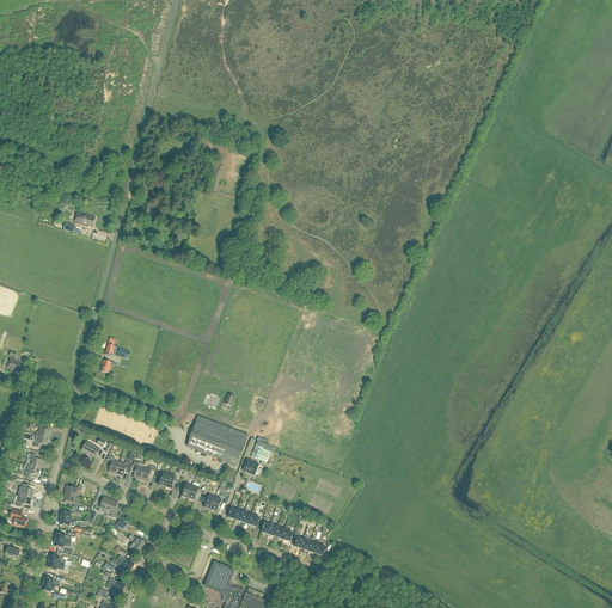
[(138,177),(147,179),(150,169),(140,167),(138,177)]
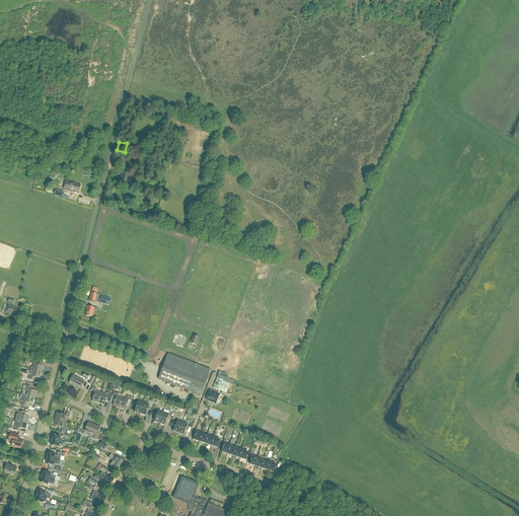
[(132,183),(135,172),(122,169),(119,180),(127,182),(127,181),(132,183)]
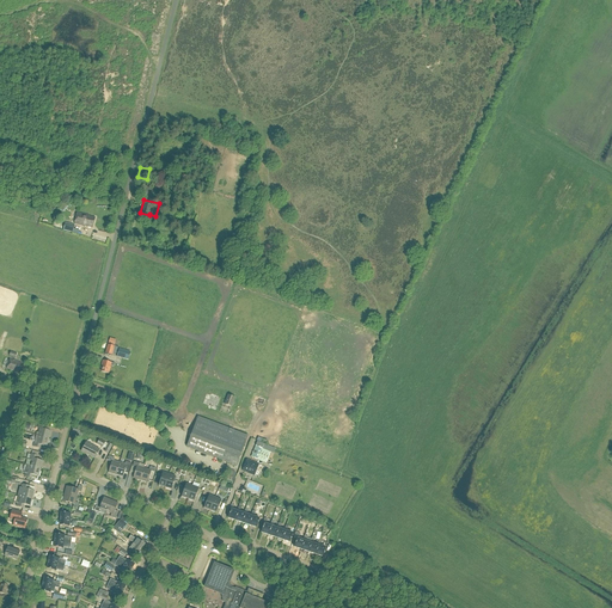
[(91,225),(93,215),(89,214),(87,213),(77,210),(74,221),(84,223),(85,222),(91,225)]
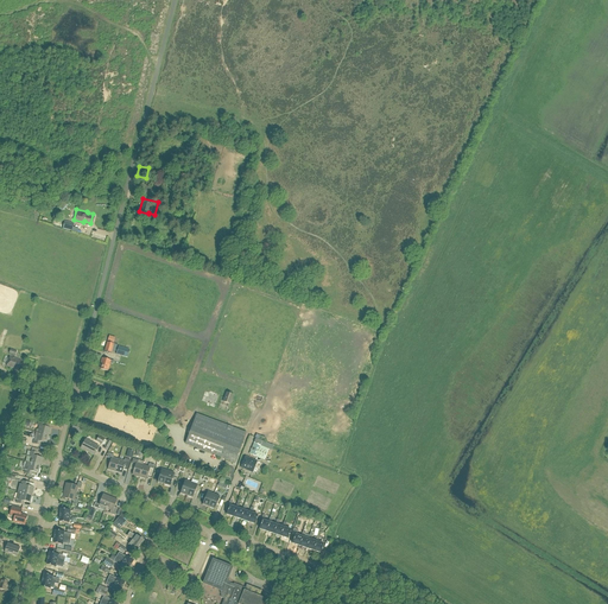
[(73,228),(74,221),(64,218),(63,226),(73,228)]
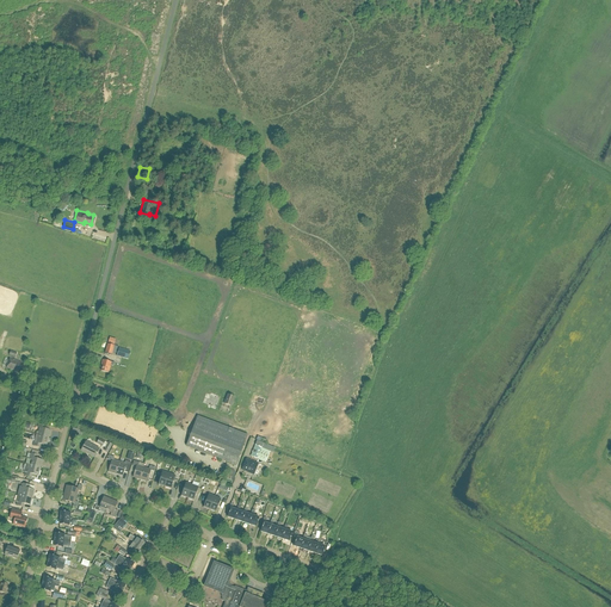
[(116,350),(118,344),(107,341),(105,350),(112,352),(113,350),(116,350)]
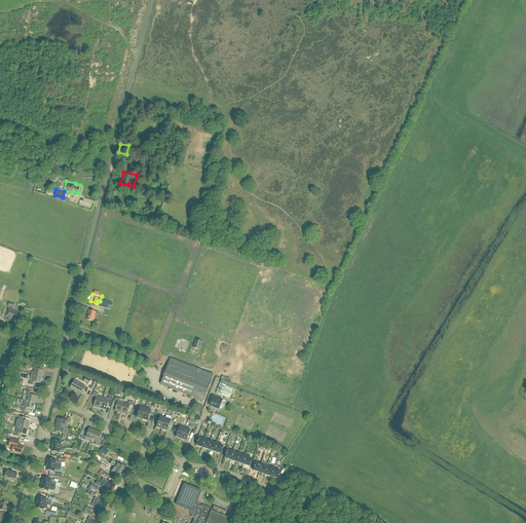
[(110,306),(112,300),(102,298),(101,304),(110,306)]
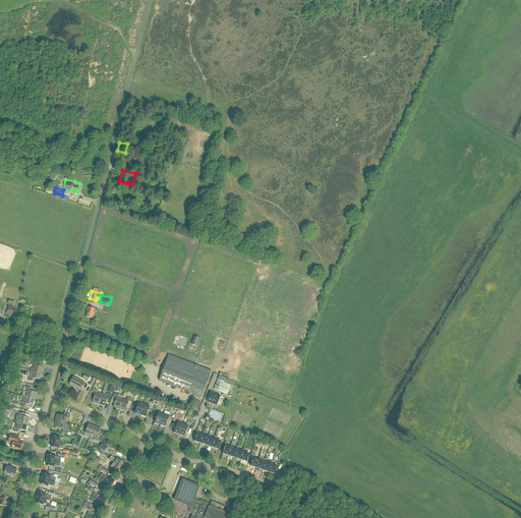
[(18,307),(7,303),(7,304),(5,303),(3,309),(5,309),(4,311),(15,314),(18,307)]
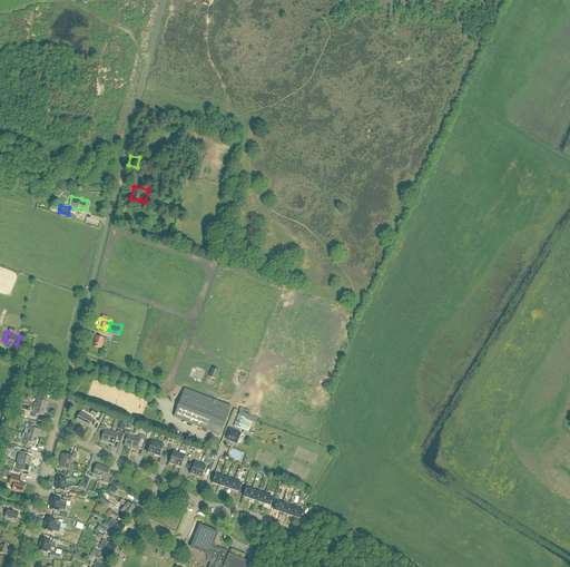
[(105,339),(105,335),(95,333),(94,340),(95,340),(94,343),(101,345),(102,339),(105,339)]
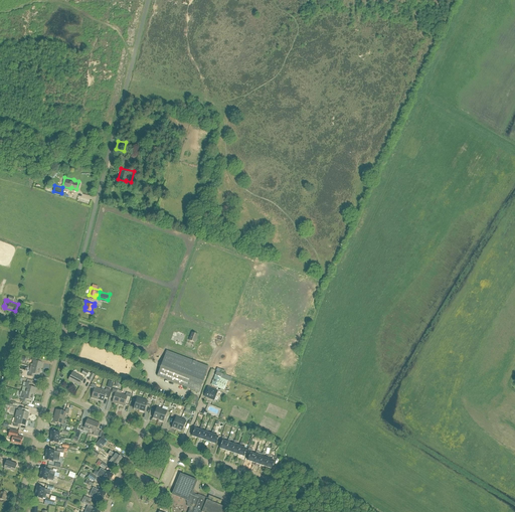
[(174,329),(171,337),(174,338),(173,340),(181,343),(184,336),(185,336),(186,336),(189,337),(189,338),(195,340),(198,332),(192,330),(190,334),(185,332),(177,329),(177,330),(174,329)]
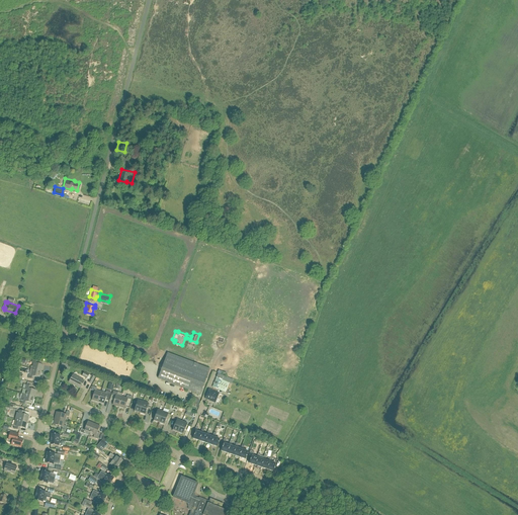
[(199,393),(207,372),(165,356),(158,376),(199,393)]
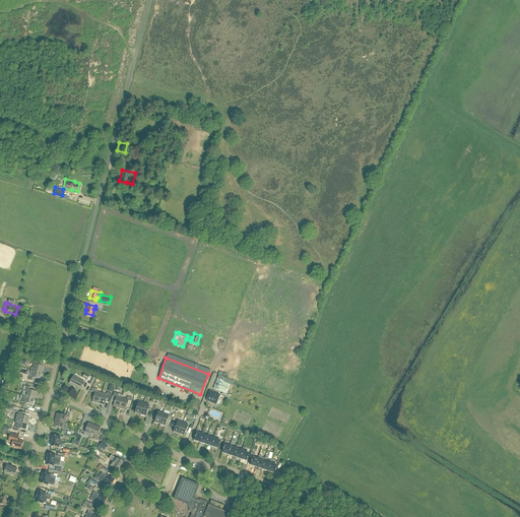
[(30,368),(41,370),(43,364),(38,363),(39,360),(33,359),(31,362),(34,362),(33,366),(30,365),(30,368)]
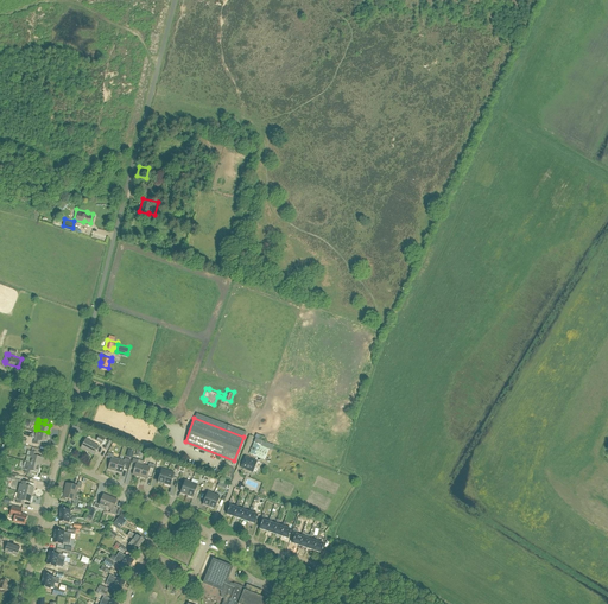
[(45,440),(48,432),(36,430),(33,437),(32,440),(39,443),(40,439),(45,440)]
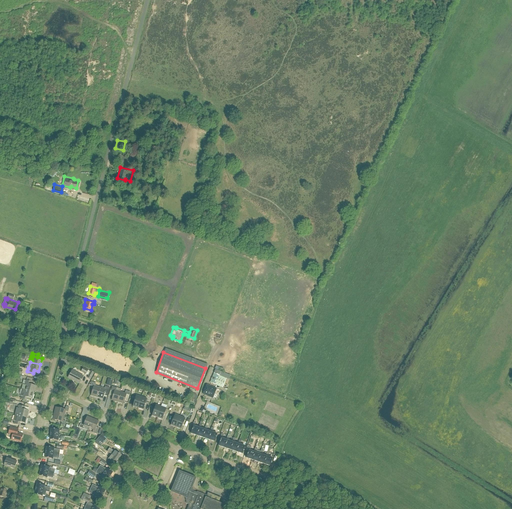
[(80,382),(84,374),(72,368),(68,376),(80,382)]
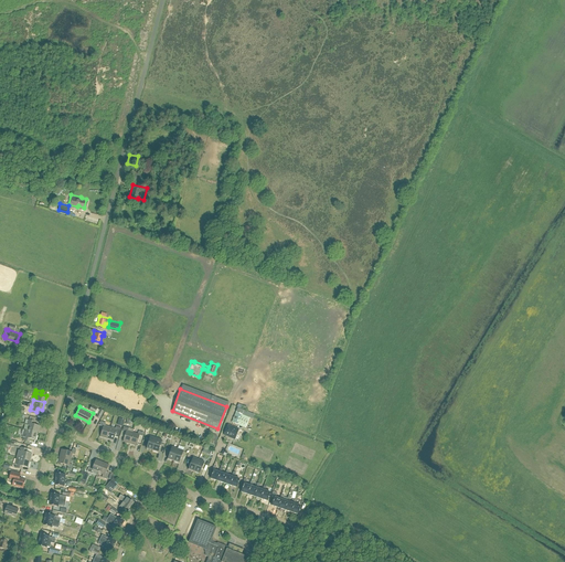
[(251,413),(237,406),(232,420),(245,425),(249,416),(253,417),(255,412),(252,411),(251,413)]
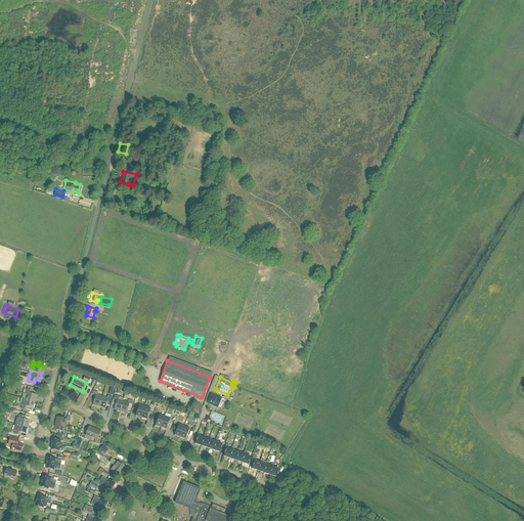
[(23,396),(34,399),(36,392),(31,391),(32,388),(26,387),(25,390),(25,391),(24,391),(23,396)]
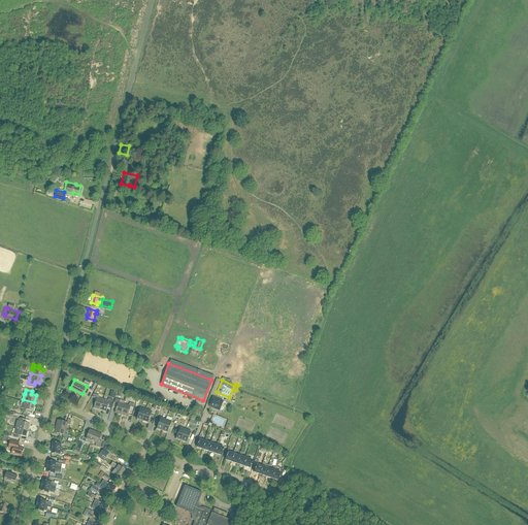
[(100,408),(103,397),(99,396),(99,394),(94,392),(93,395),(96,396),(94,406),(100,408)]
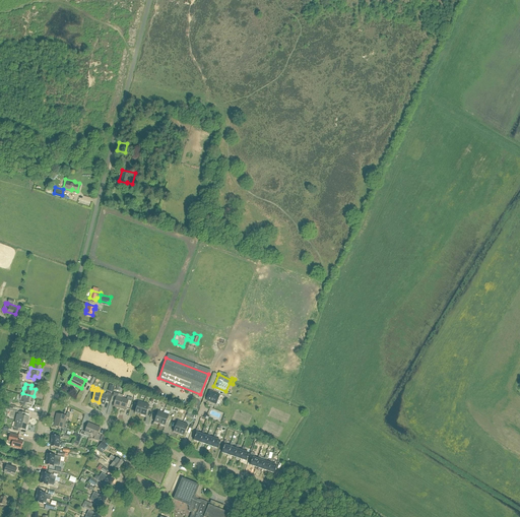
[(215,402),(219,393),(209,389),(206,398),(215,402)]
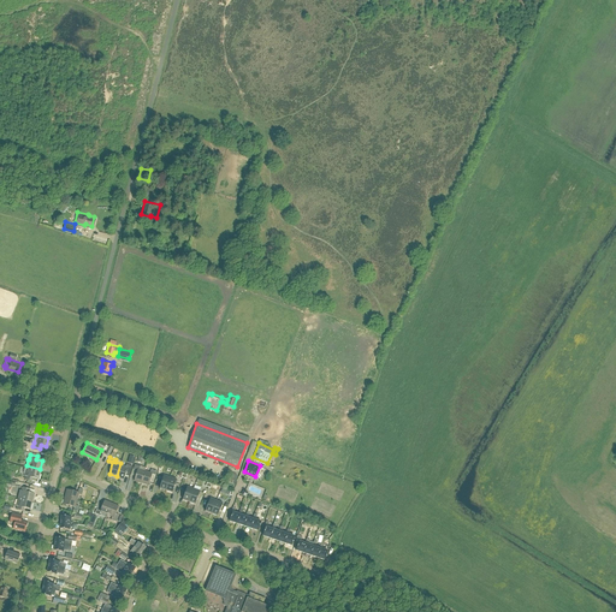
[(120,463),(117,476),(124,479),(125,474),(129,474),(132,464),(126,462),(126,465),(120,463)]
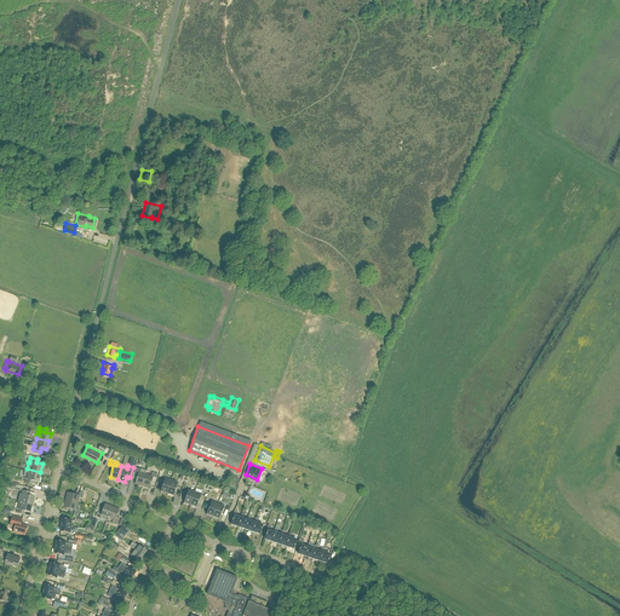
[(143,484),(147,472),(141,471),(142,467),(136,465),(135,468),(138,470),(135,482),(143,484)]
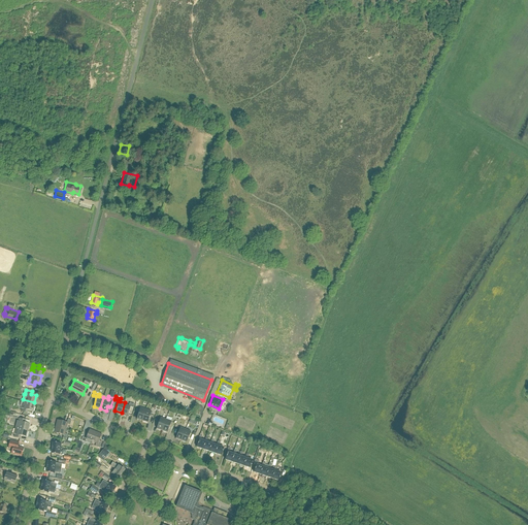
[(32,408),(34,402),(23,399),(21,405),(22,405),(21,408),(27,411),(28,407),(32,408)]
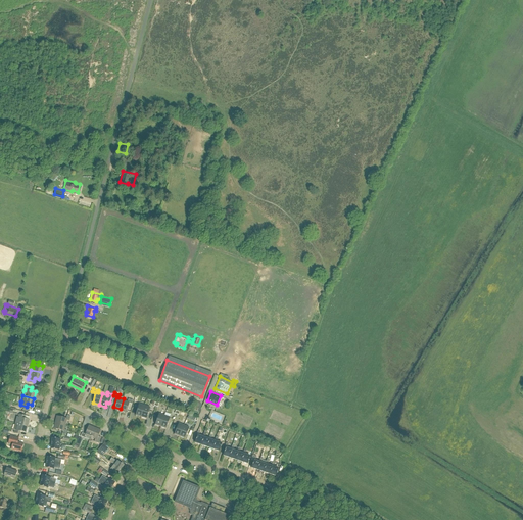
[(124,398),(121,409),(127,411),(129,400),(132,402),(133,398),(129,396),(128,399),(124,398)]
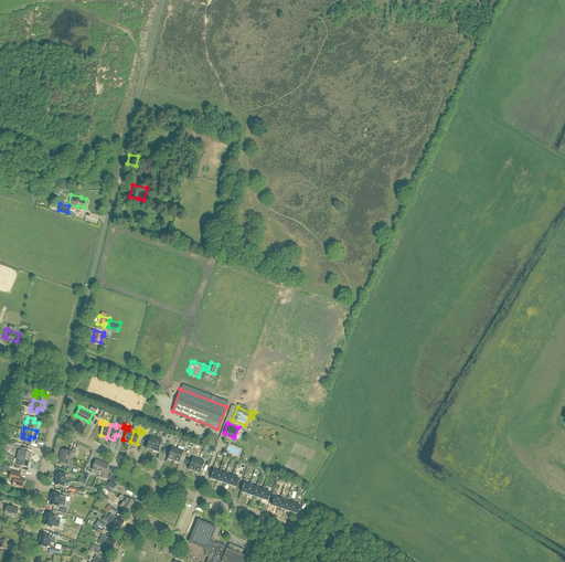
[(152,448),(157,436),(150,434),(147,446),(152,448)]
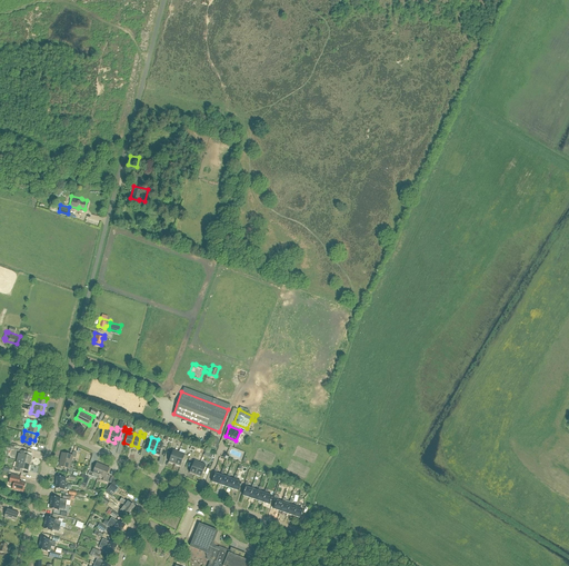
[(158,439),(153,452),(159,454),(163,440),(158,439)]
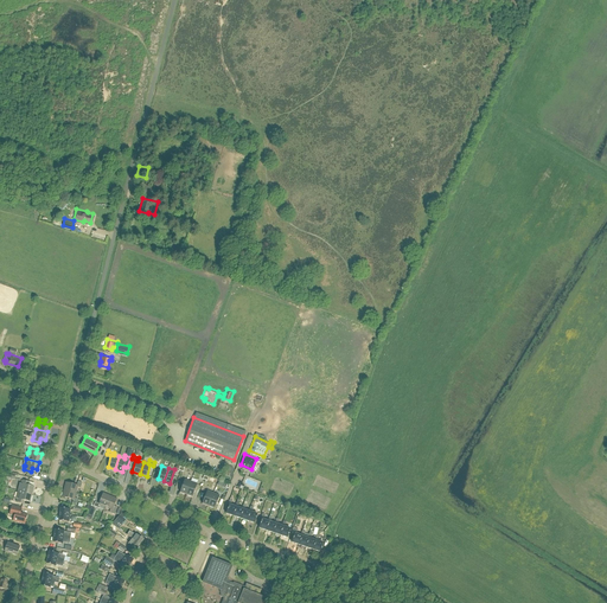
[(11,475),(12,472),(6,469),(2,483),(8,485),(11,475)]
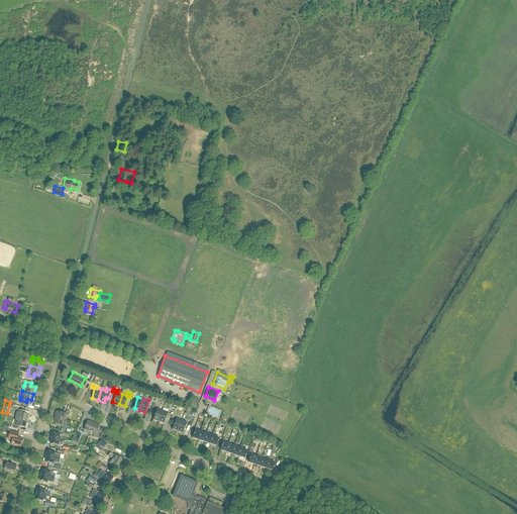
[(15,415),(27,418),(28,412),(24,411),(24,408),(18,406),(17,409),(16,409),(15,415)]
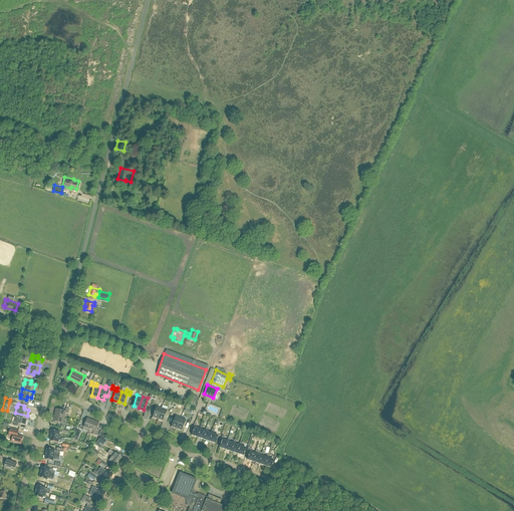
[(158,418),(162,407),(157,405),(153,416),(158,418)]
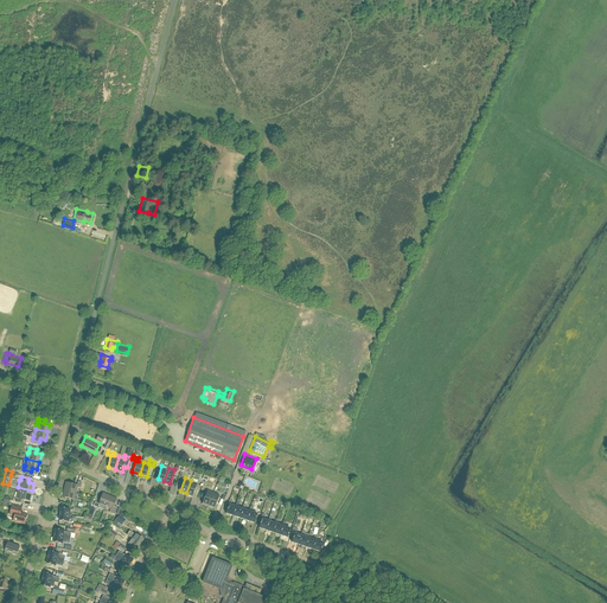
[(66,480),(64,487),(77,491),(78,486),(81,486),(82,480),(78,480),(77,483),(66,480)]
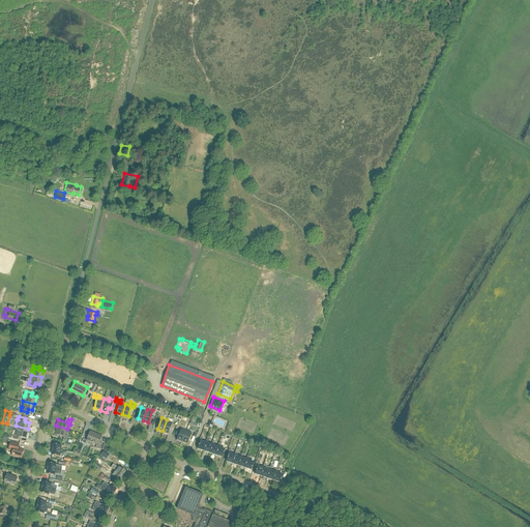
[(167,419),(163,431),(168,432),(172,420),(167,419)]
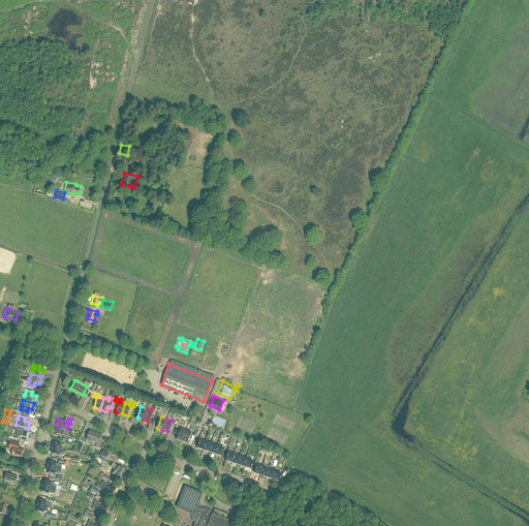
[(26,434),(28,428),(16,425),(13,431),(14,431),(14,434),(21,436),(22,433),(26,434)]
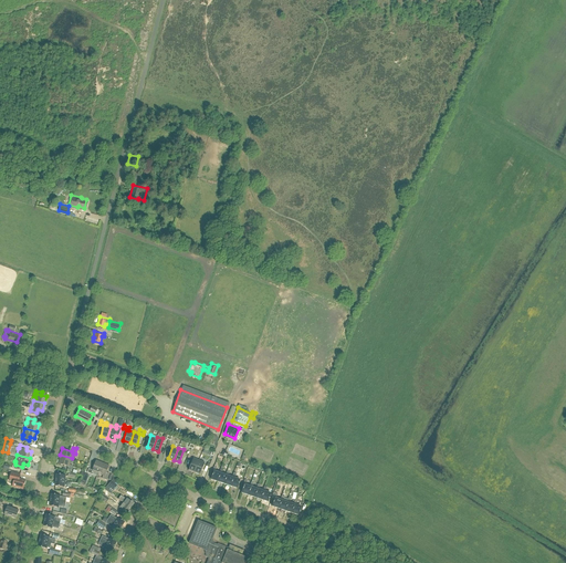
[(72,458),(60,455),(58,462),(69,465),(67,468),(71,469),(73,464),(70,464),(72,458)]
